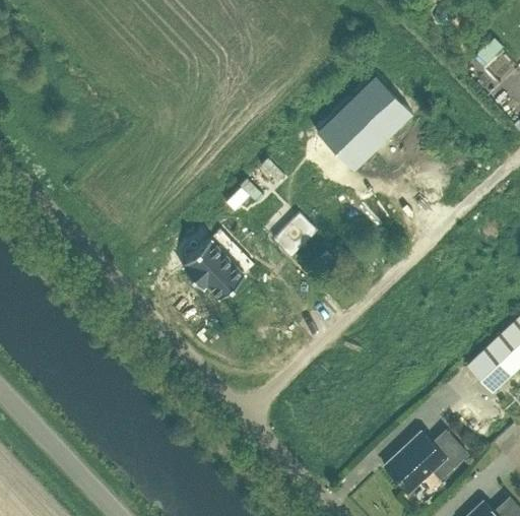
[(375,76),(316,133),(352,171),(412,114),(375,76)]
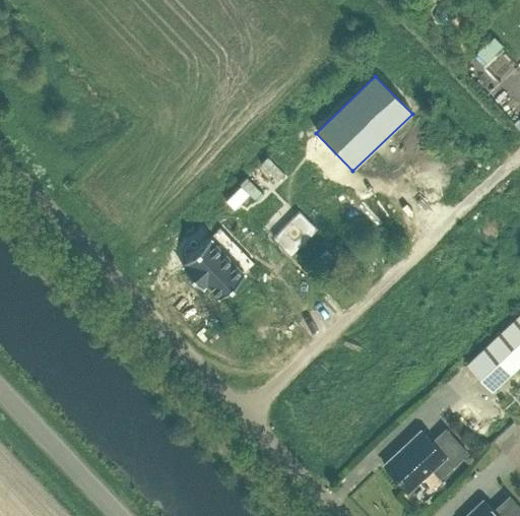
[(184,267),(182,268),(184,270),(200,287),(202,288),(203,287),(206,284),(218,298),(219,299),(220,298),(243,276),(243,277),(244,275),(243,274),(210,241),(209,240),(208,241),(186,261),(185,262),(186,264),(187,264),(184,267)]
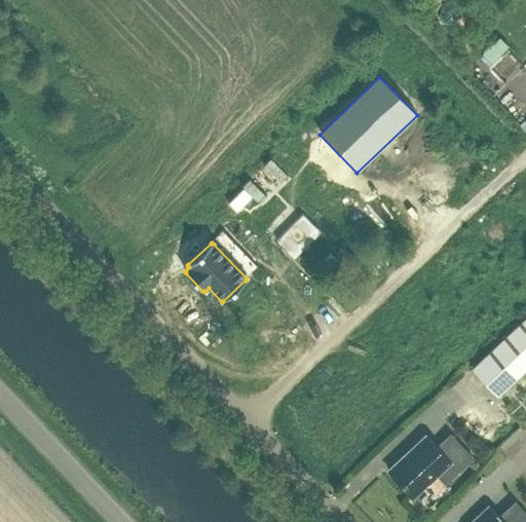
[(498,397),(525,370),(525,319),(473,370),(498,397)]
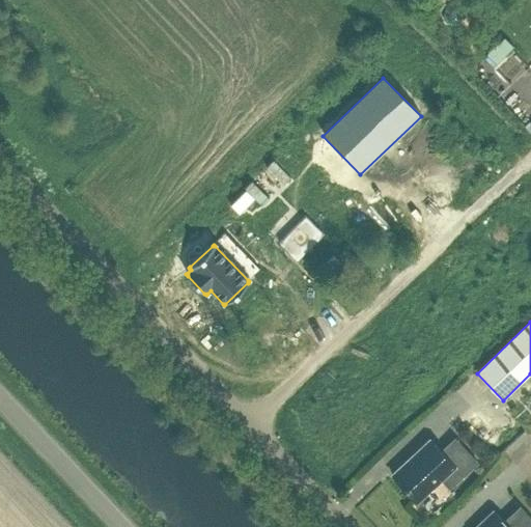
[(419,503),(443,481),(450,490),(478,464),(455,440),(442,452),(431,441),(393,476),(419,503)]
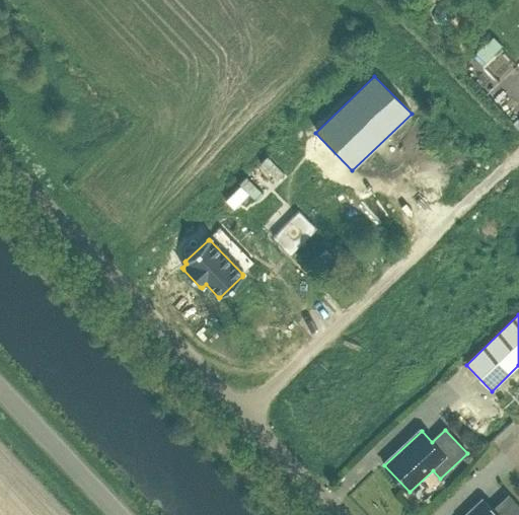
[(518,514),(518,507),(509,497),(508,498),(512,502),(498,514),(496,514),(484,501),(470,513),(471,514),(518,514)]
